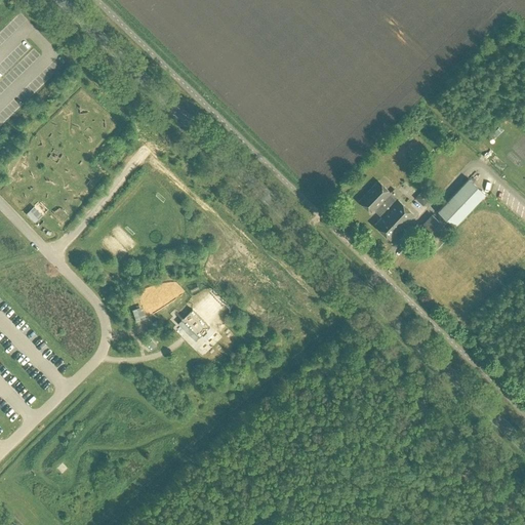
[(99,119),(91,127),(97,133),(106,125),(99,119)]
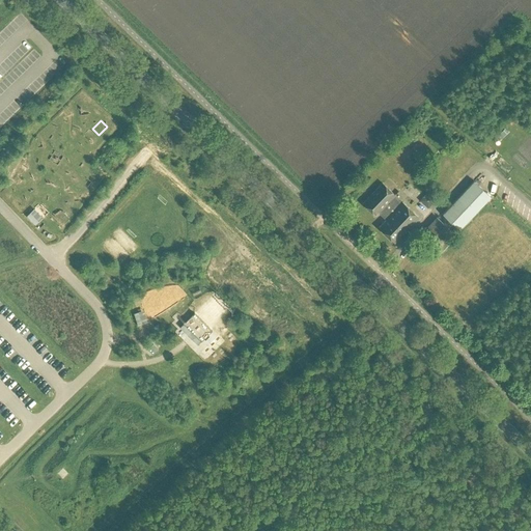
[(8,182),(19,167),(11,162),(1,177),(8,182)]
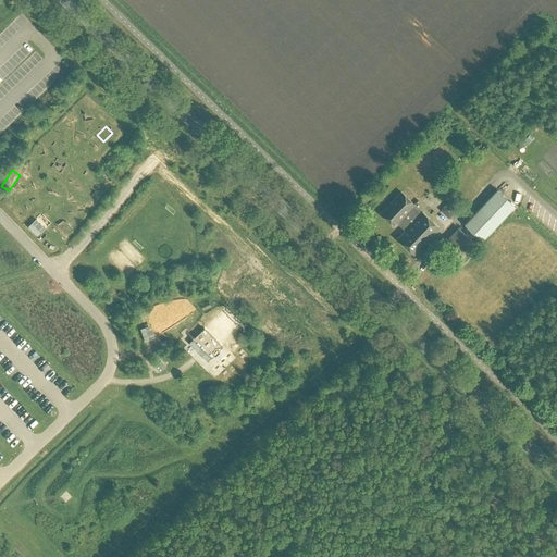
[(420,213),(417,210),(412,206),(415,203),(400,190),(381,212),(395,225),(396,223),(404,231),(397,237),(415,252),(438,226),(422,211),(420,213)]
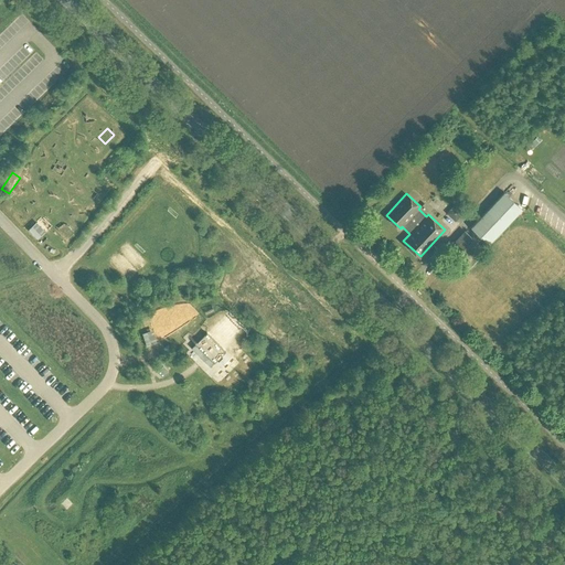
[(503,193),(471,227),(489,244),(521,210),(503,193)]
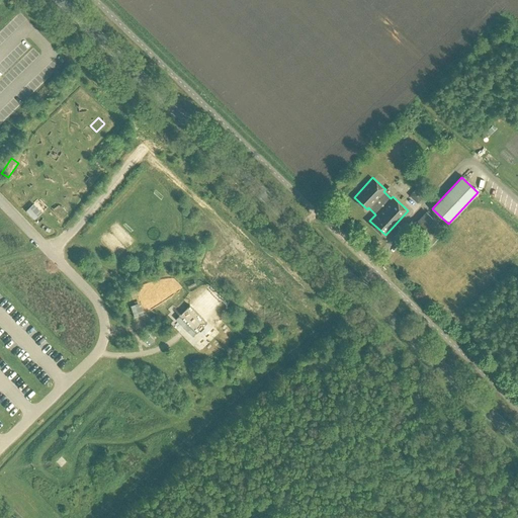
[(34,202),(26,210),(34,220),(42,211),(34,202)]
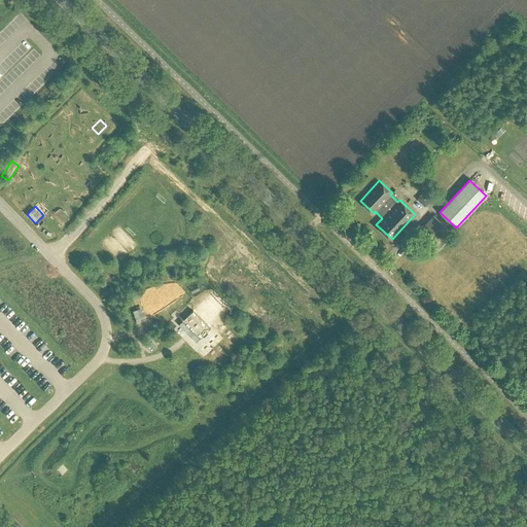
[(433,215),(419,231),(438,249),(450,238),(447,235),(450,231),(433,215)]
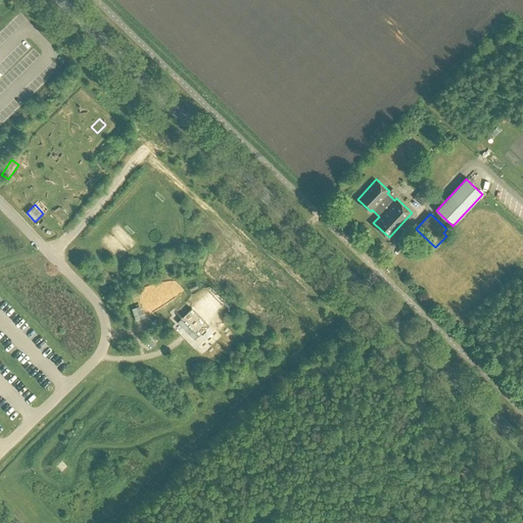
[(63,244),(67,241),(60,234),(57,237),(63,244)]
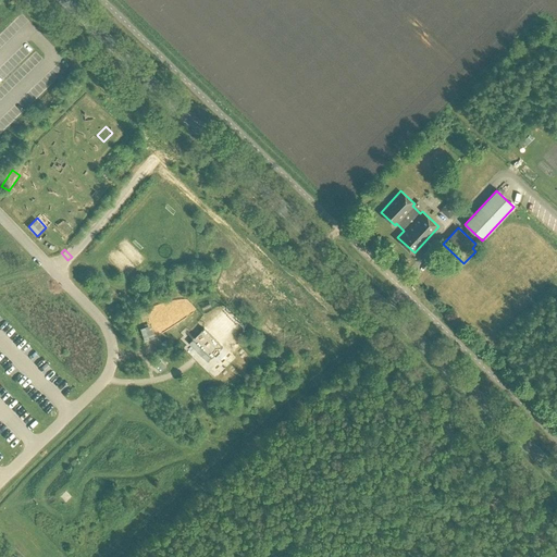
[(53,273),(57,270),(49,262),(46,265),(53,273)]
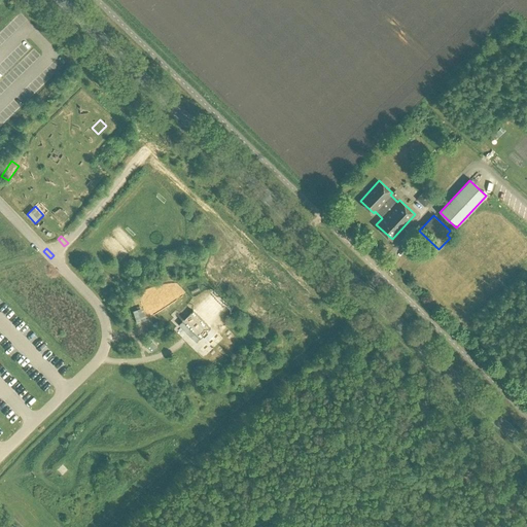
[(142,308),(133,311),(136,322),(146,319),(142,308)]
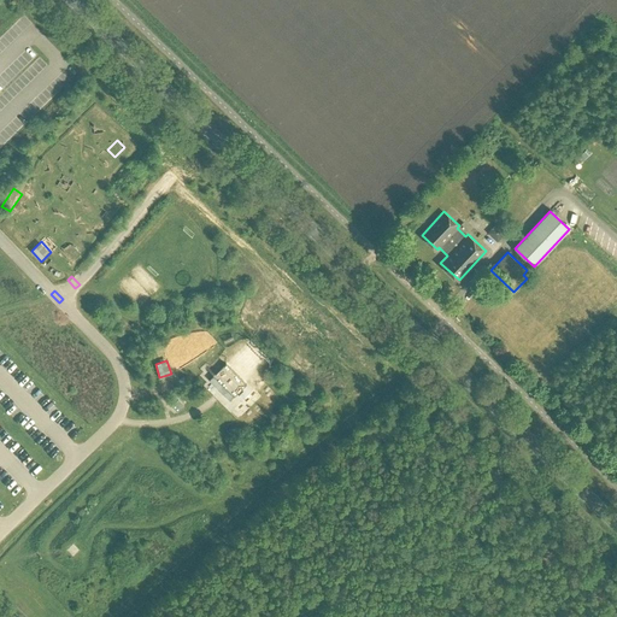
[(213,376),(209,380),(224,395),(229,392),(238,383),(242,388),(246,385),(225,363),(213,376)]
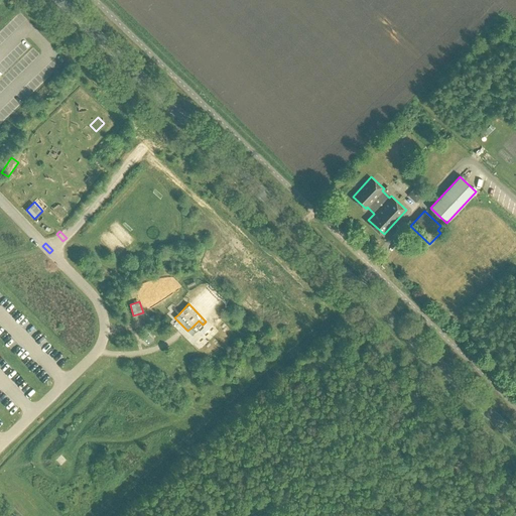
[(60,463),(55,468),(60,474),(67,469),(60,463)]
